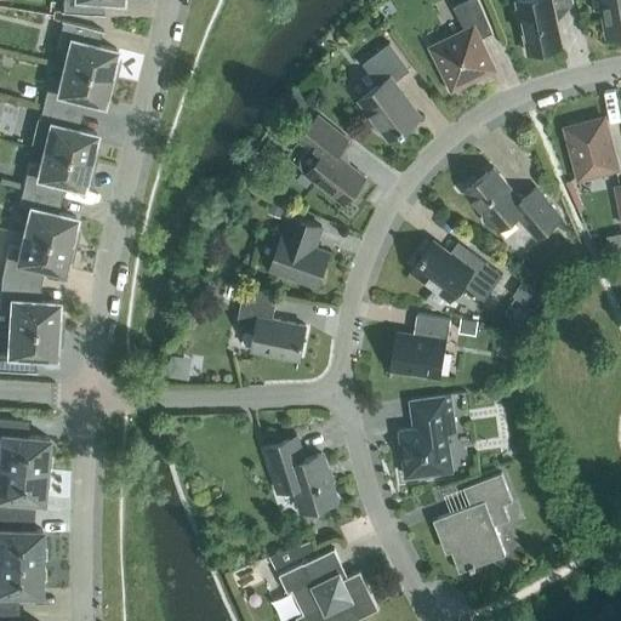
[(121,0),(62,0),(62,11),(103,13),(104,0),(119,0),(121,0)]
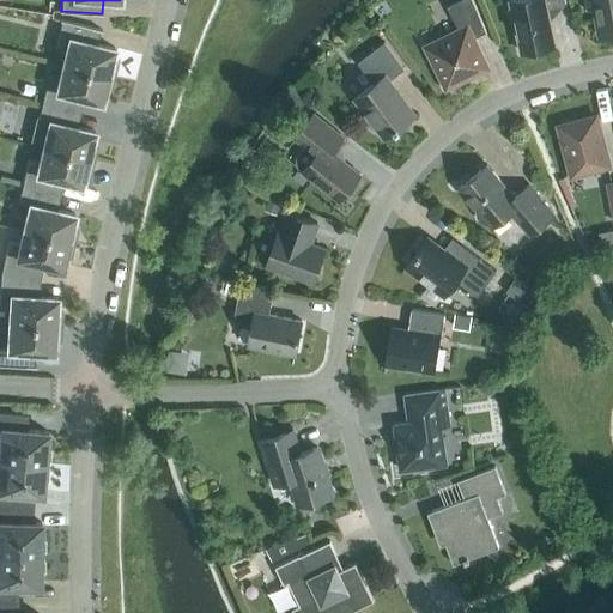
[(486,31),(472,0),(460,0),(449,7),(460,29),(426,46),(437,68),(435,70),(445,91),(466,80),(465,78),(487,66),(473,37),(486,31)]
